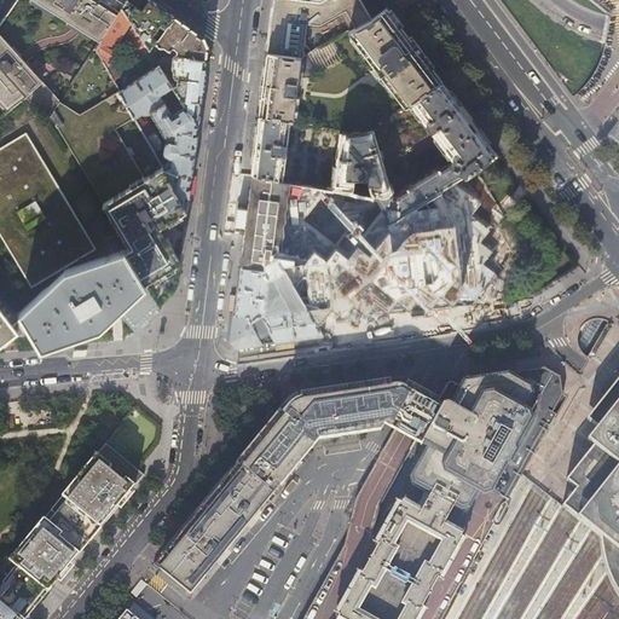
[(18,0),(0,27),(0,35),(61,103),(96,48),(121,9),(125,4),(120,0),(18,0)]
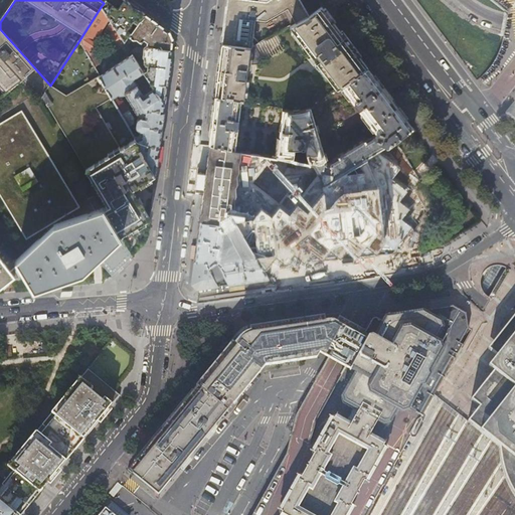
[(126,0),(105,0),(104,3),(101,7),(124,42),(145,13),(129,1),(126,0)]
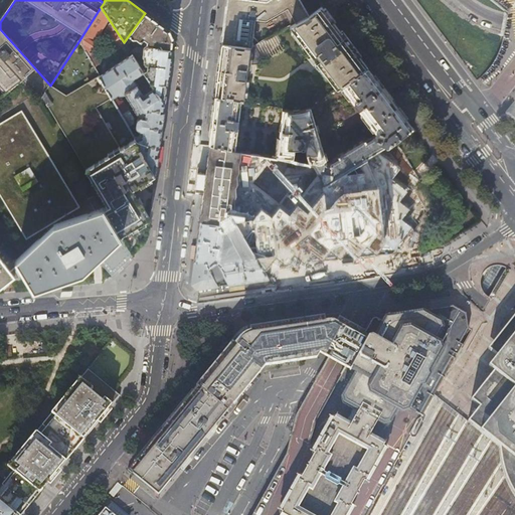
[(251,37),(256,20),(267,20),(283,10),(291,24),(309,13),(306,8),(307,8),(302,0),(266,0),(267,0),(265,0),(227,0),(225,19),(222,42),(222,43),(250,46),(251,46),(260,42),(259,41),(251,37)]
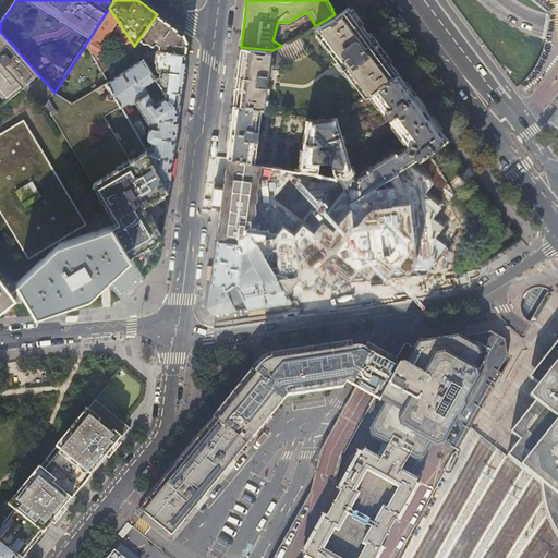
[(315,26),(313,27),(363,94),(368,91),(399,73),(389,60),(372,37),(359,20),(349,7),(335,14),(315,26)]
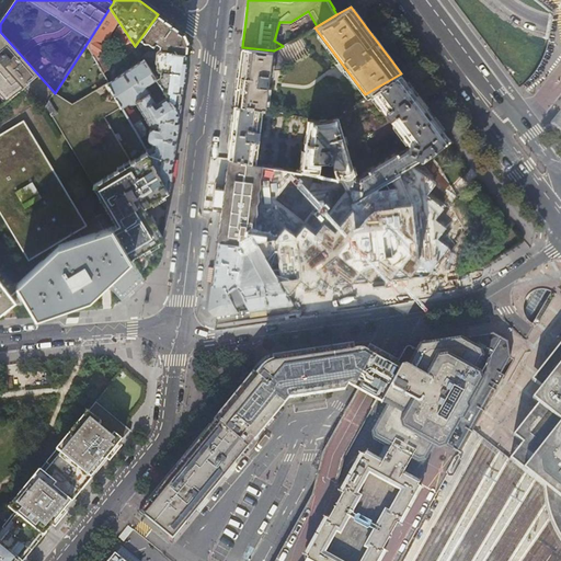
[(135,46),(110,8),(87,44),(103,73),(110,70),(102,57),(100,58),(98,56),(112,33),(115,36),(127,54),(137,48),(135,46)]
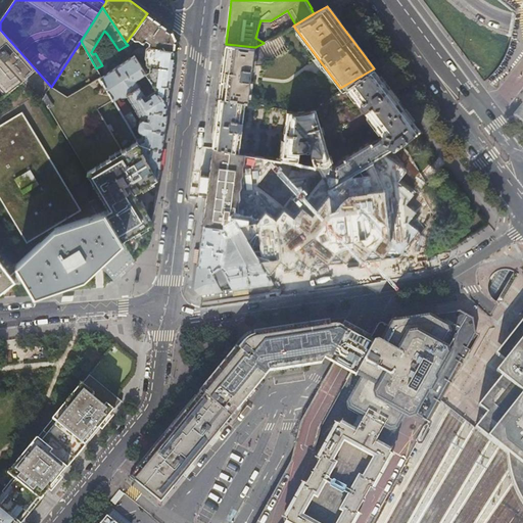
[(158,21),(147,13),(126,43),(128,45),(130,48),(136,40),(136,41),(139,39),(144,43),(146,40),(150,42),(149,46),(162,47),(162,48),(174,49),(175,43),(175,39),(172,31),(158,21)]
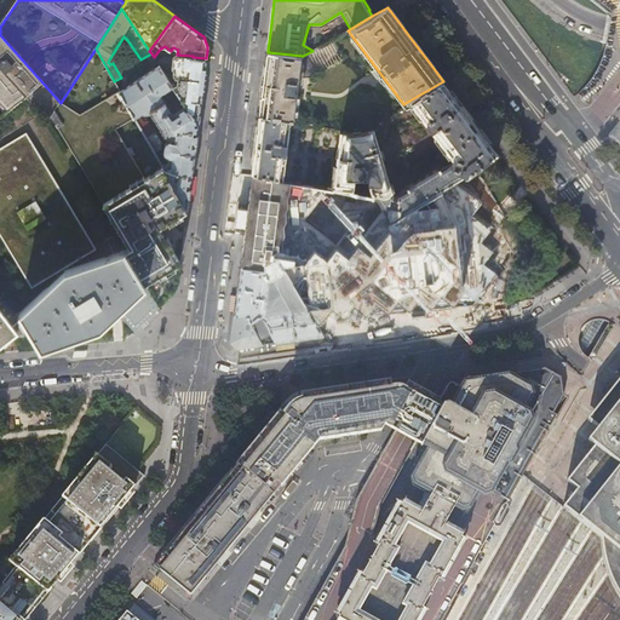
[(61,103),(0,35),(0,67),(28,98),(49,122),(52,118),(61,103)]
